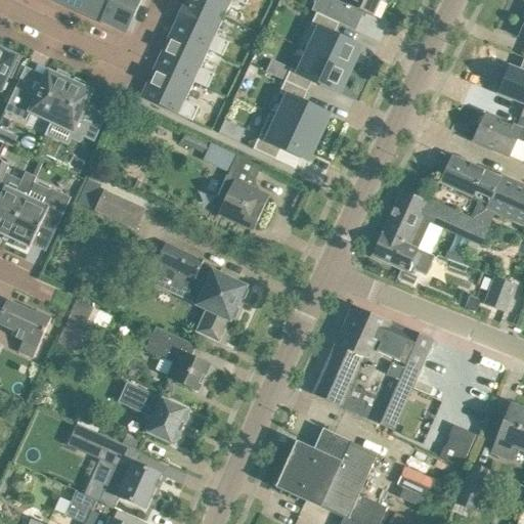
[(83,10),(87,0),(61,0),(61,1),(83,10)]
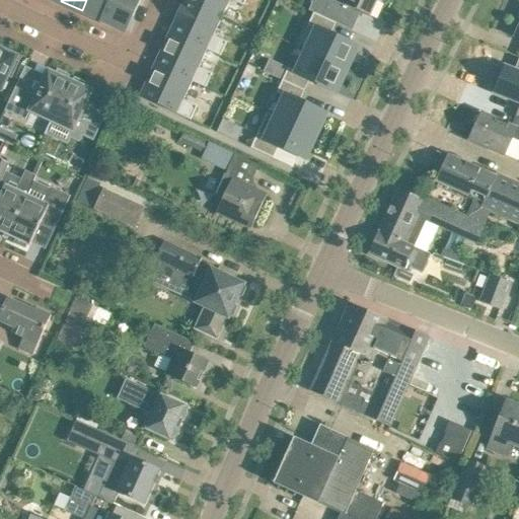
[(102,20),(112,0),(86,0),(82,10),(102,20)]
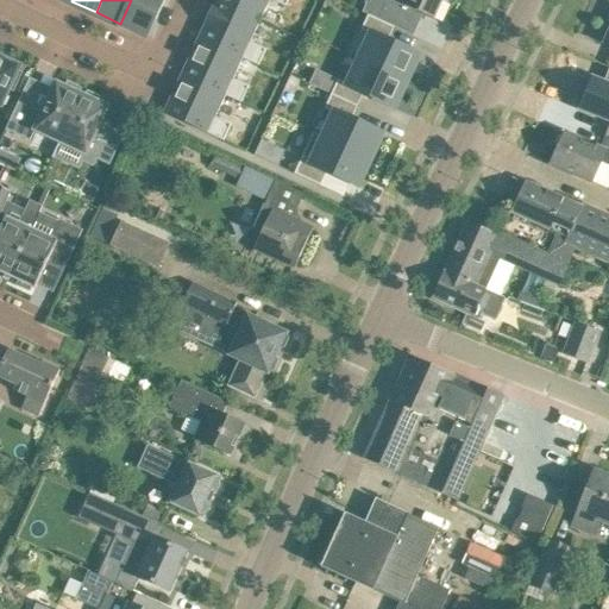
[(146,36),(162,0),(131,0),(120,24),(146,36)]
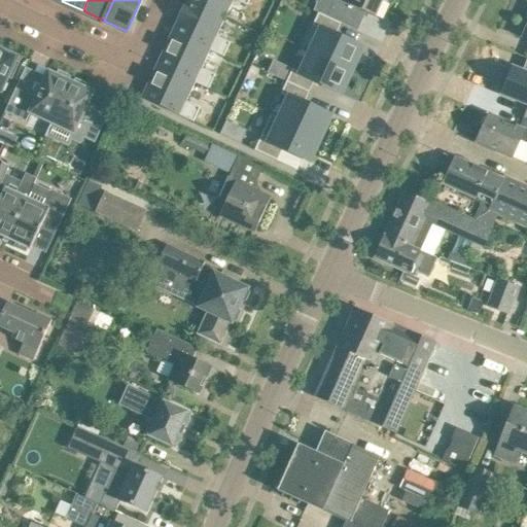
[(250,0),(188,0),(189,1),(225,18),(234,0),(235,0),(248,6),(250,0)]
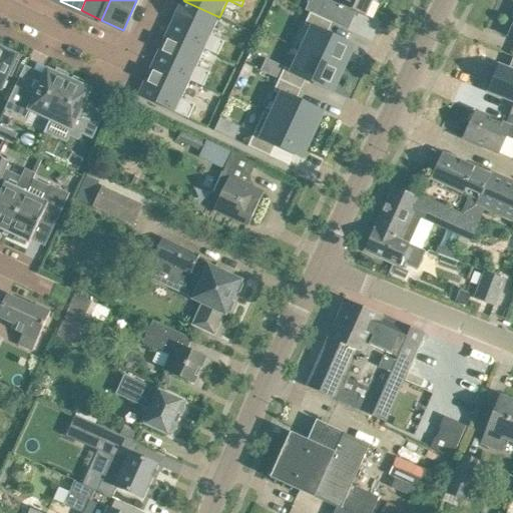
[(323,0),(317,15),(332,23),(348,30),(356,12),(366,16),(373,0),(323,0)]
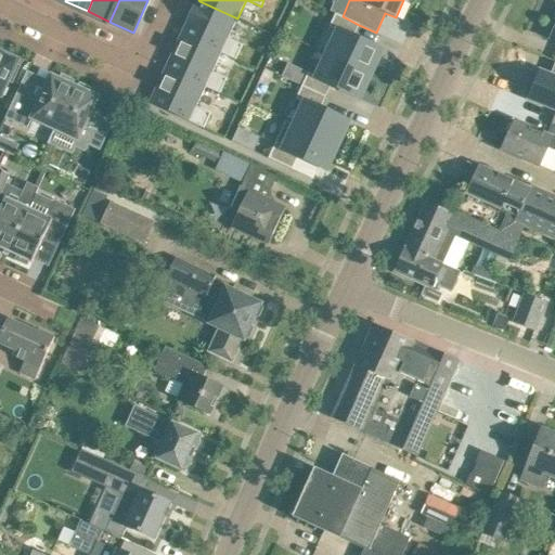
[(237,20),(237,18),(199,1),(183,35),(221,53),(235,60),(243,44),(229,38),(237,20)]
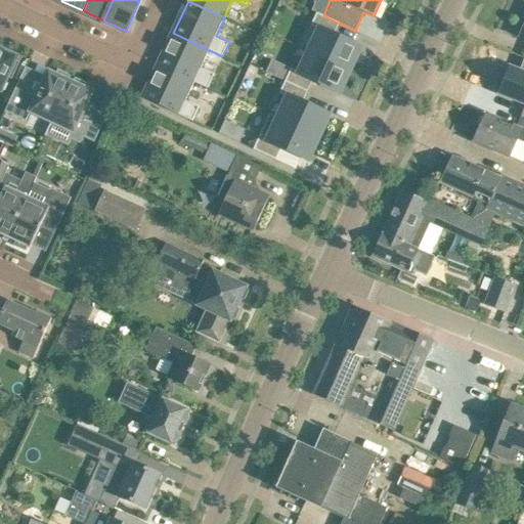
[(349,70),(359,47),(334,35),(339,24),(316,12),(310,26),(319,31),(310,51),(349,70)]
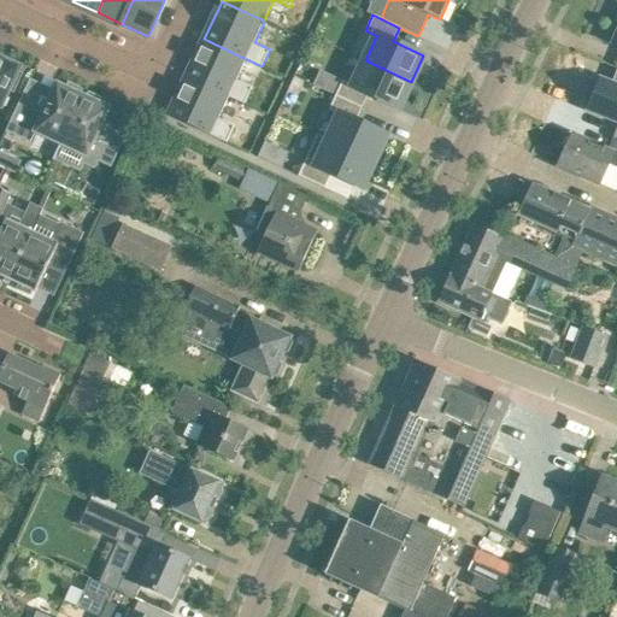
[(236,80),(246,59),(204,39),(186,77),(229,98),(245,105),(252,88),(236,80)]
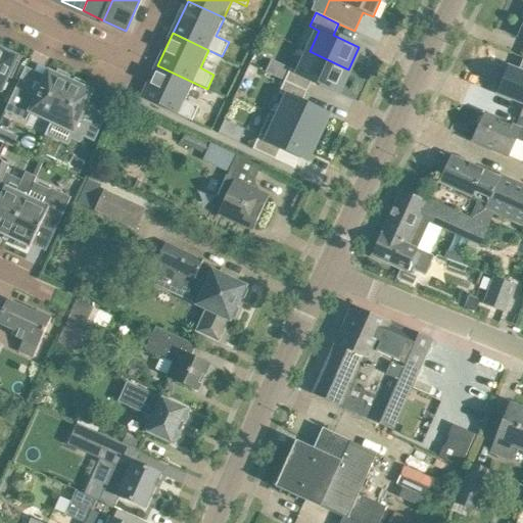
[(0,48),(0,90),(1,91),(8,76),(11,78),(18,62),(15,60),(16,57),(3,51),(3,50),(0,48)]
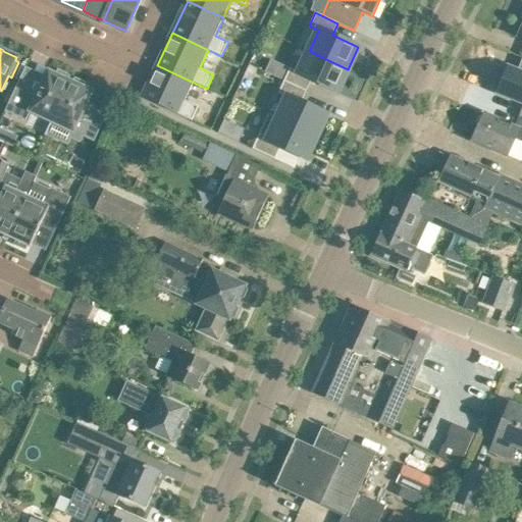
[(336,92),(348,69),(309,51),(299,72),(290,68),(283,81),(306,92),(311,80),(336,92)]
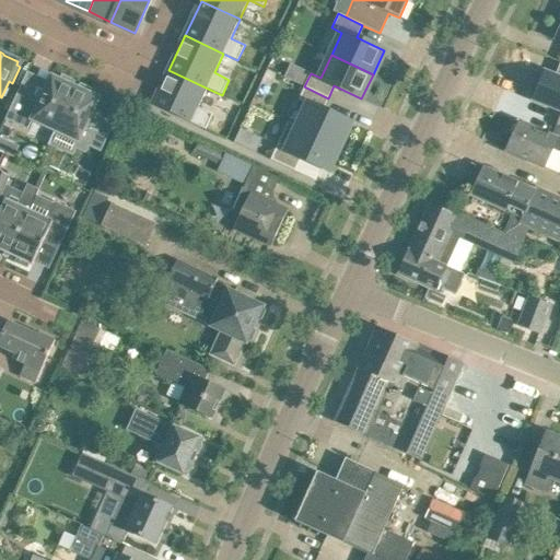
[(544,71),(533,101),(559,111),(559,67),(557,76),(544,71)]
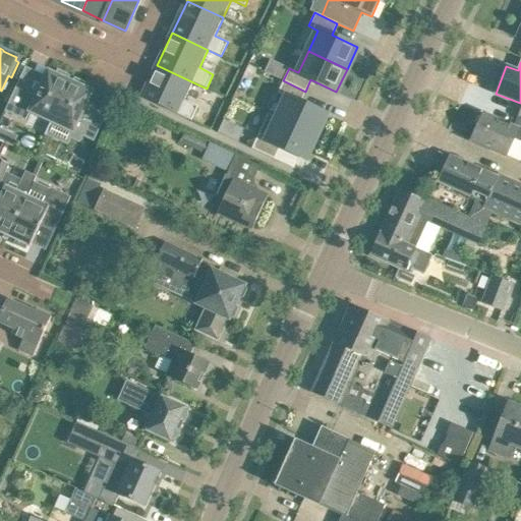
[(184,100),(193,82),(157,65),(141,98),(191,121),(198,106),(184,100)]
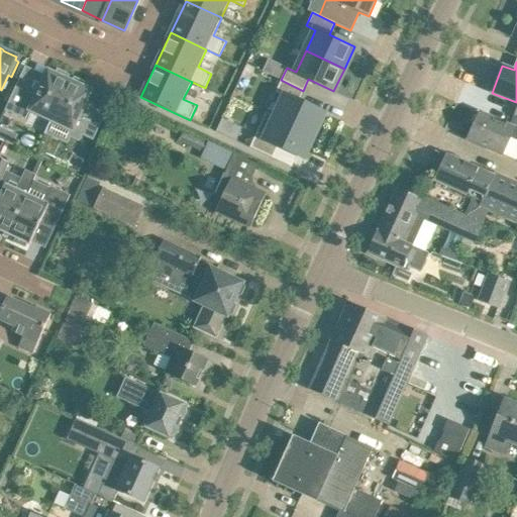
[(67,79),(69,75),(58,70),(56,74),(47,71),(36,94),(16,84),(4,110),(27,120),(31,112),(52,121),(70,81),(67,79)]
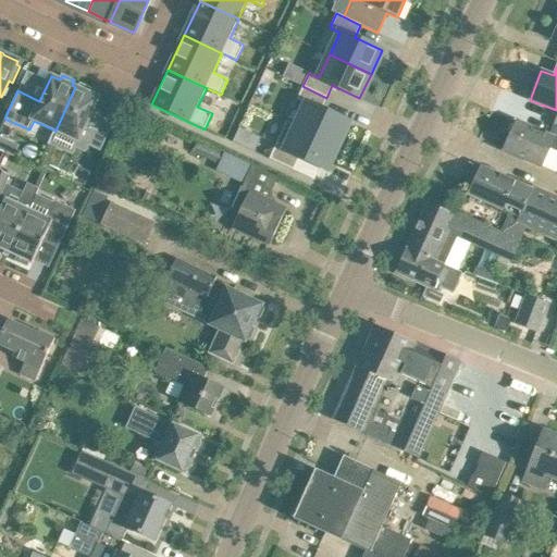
[(90,94),(91,89),(81,84),(78,88),(75,87),(56,131),(100,151),(113,123),(91,112),(99,98),(90,94)]
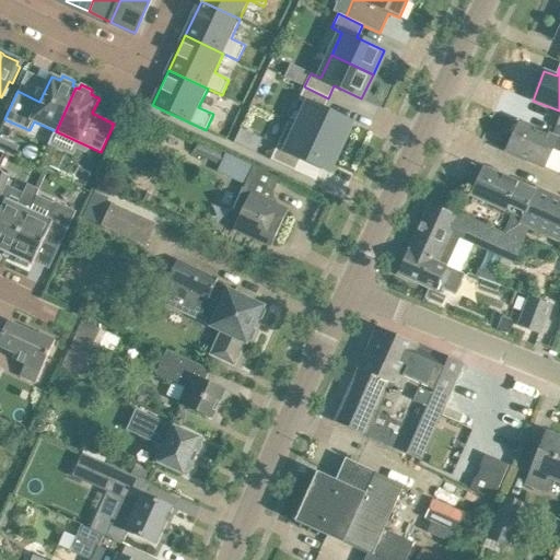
[(323,109),(328,98),(304,86),(299,101),(308,105),(299,127),(288,121),(288,123),(339,148),(350,123),(323,109)]
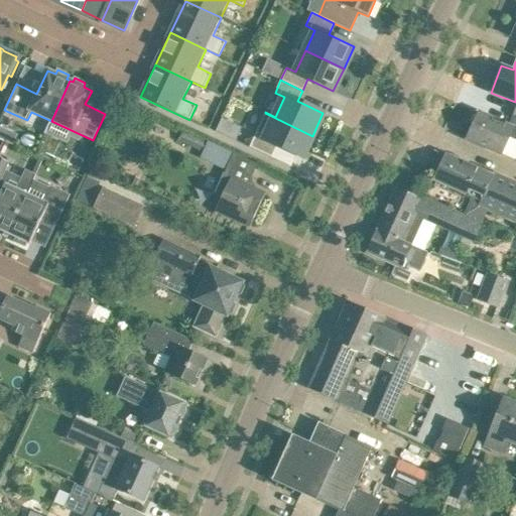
[(312,136),(265,113),(249,147),(271,157),(276,146),(302,157),(312,136)]
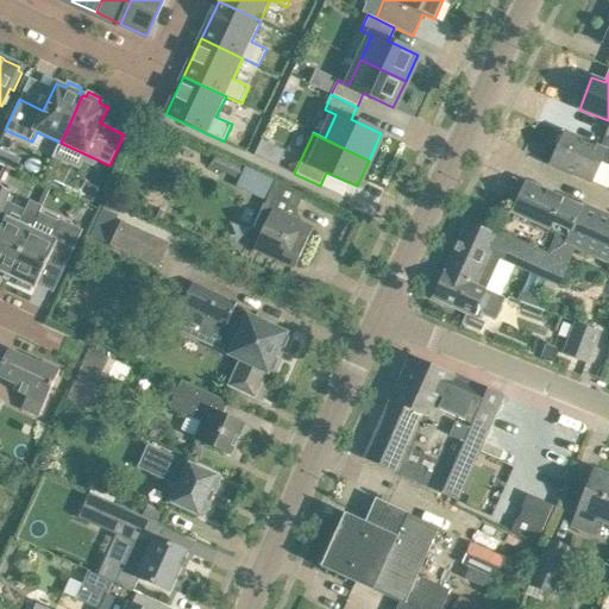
[(608,138),(606,137),(600,149),(565,133),(552,164),(573,174),(590,181),(600,162),(608,165),(608,138)]
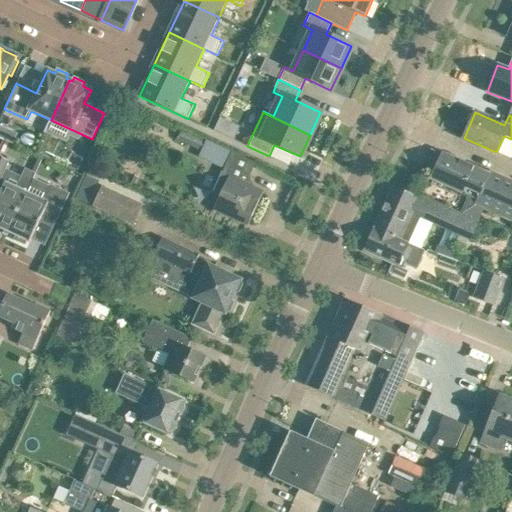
[(231,138),(235,126),(216,119),(212,131),(231,138)]
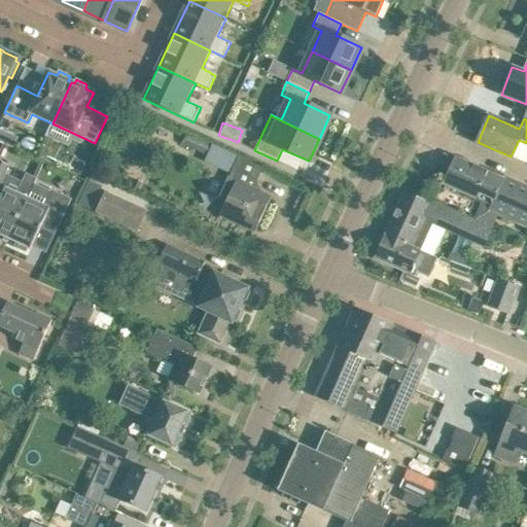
[(0,129),(0,142),(3,144),(8,133),(0,129)]
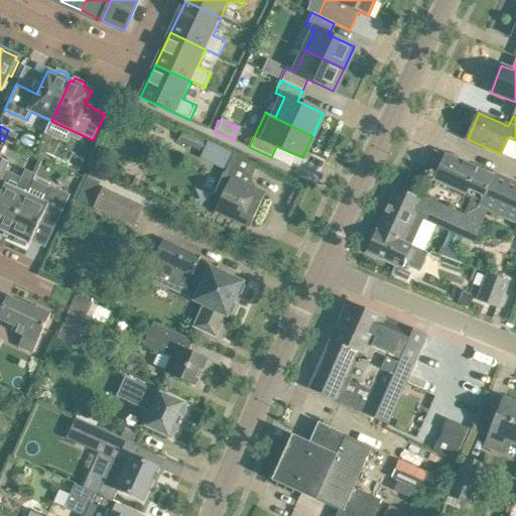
[(182,132),(178,142),(204,154),(209,144),(182,132)]
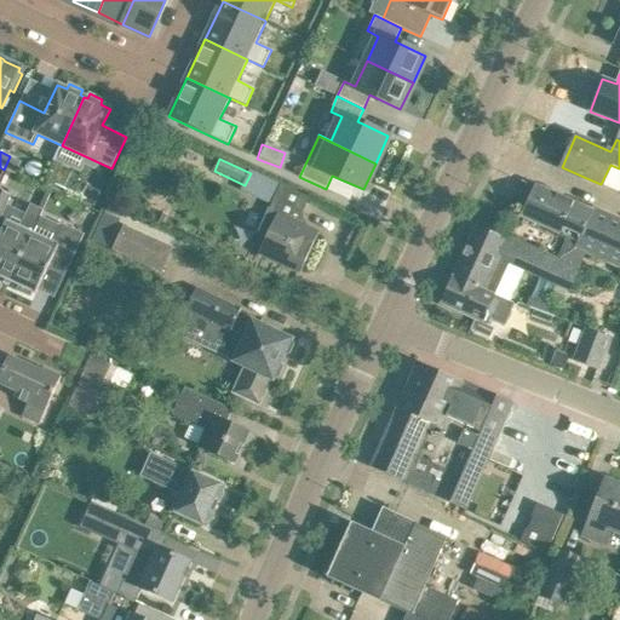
[(265,216),(257,234),(267,237),(259,254),(279,263),(300,273),(319,233),(302,224),(299,219),(310,197),(280,184),(265,216)]
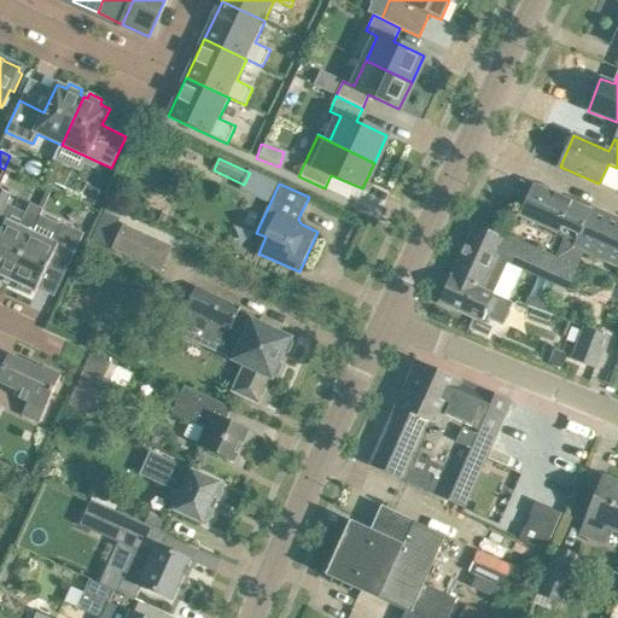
[(617,219),(612,217),(590,208),(589,210),(534,185),(520,216),(542,226),(565,235),(555,257),(563,260),(564,257),(578,263),(583,252),(617,267),(617,219)]
